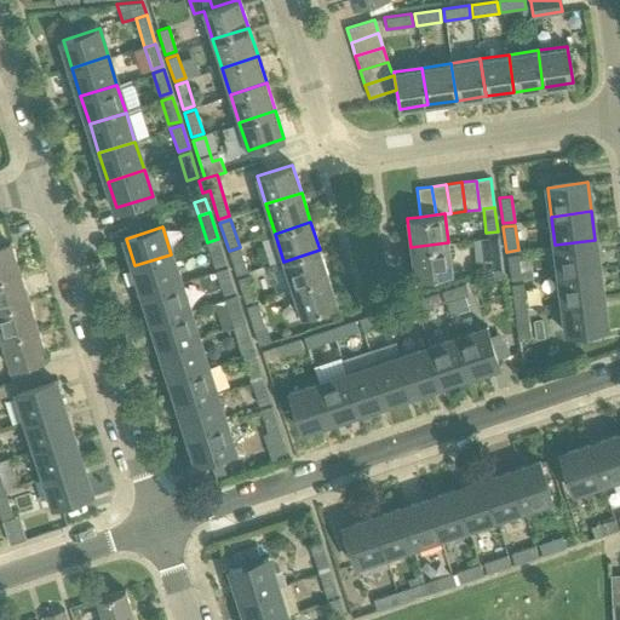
[(503,265),(498,235),(487,236),(491,267),(503,265)]
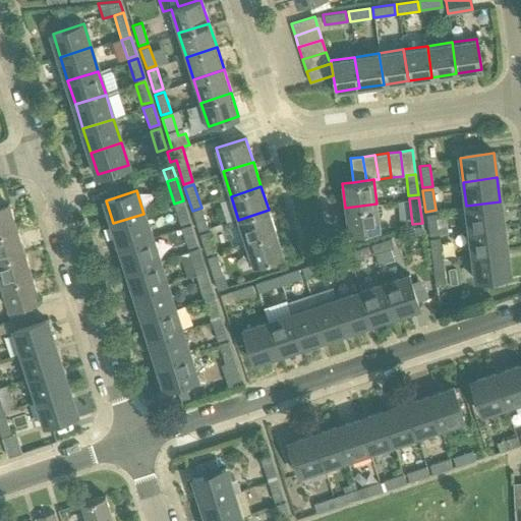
[(183,200),(174,204),(180,224),(189,221),(183,200)]
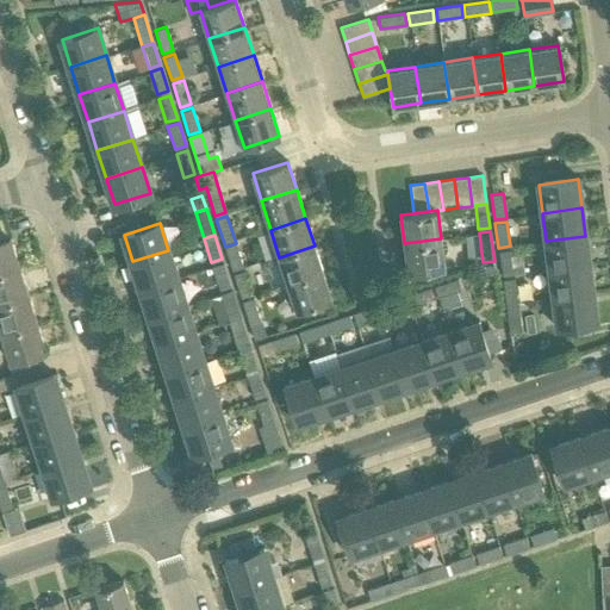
[(546,241),(551,269),(590,265),(585,236),(546,241)]
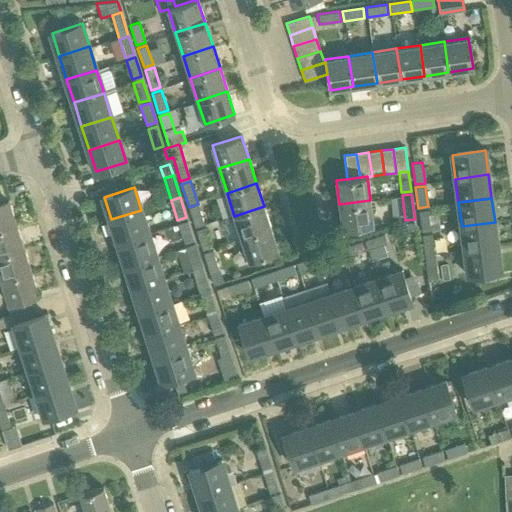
[(0,201),(0,226),(16,222),(9,199),(0,201)]
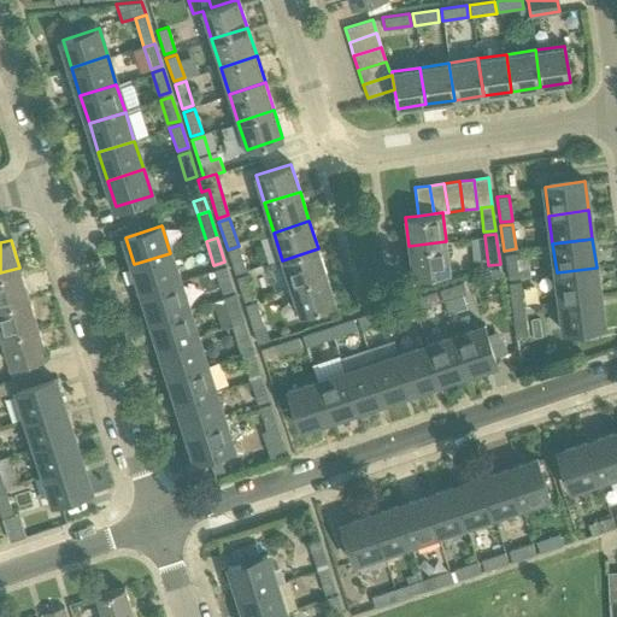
[(446,241),(409,246),(412,276),(450,271),(446,241)]
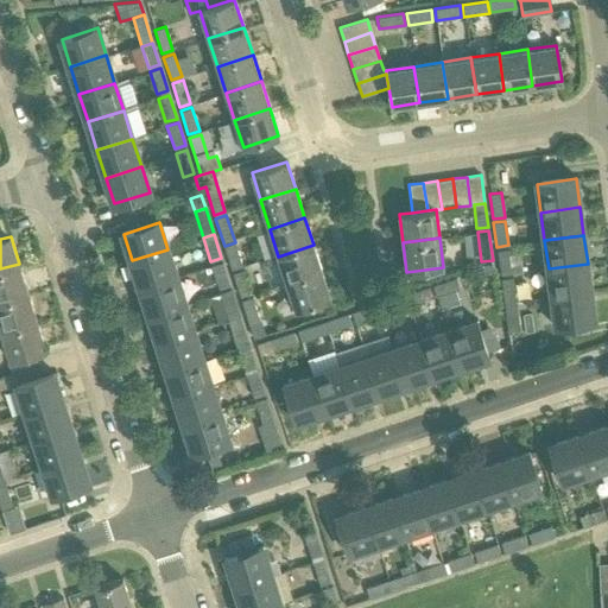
[(235,242),(225,246),(232,268),(242,266),(235,242)]
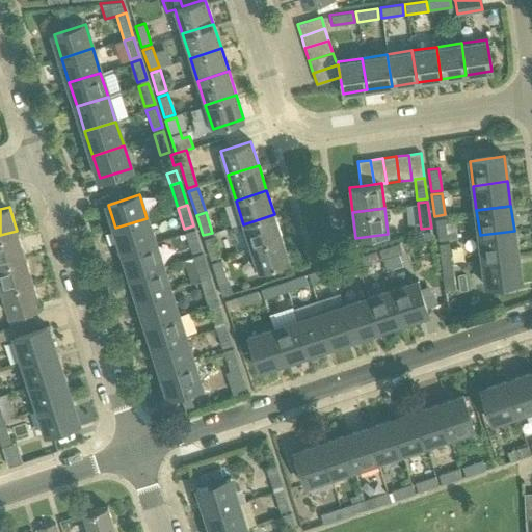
[(243,224),(250,247),(282,238),(274,214),(243,224)]
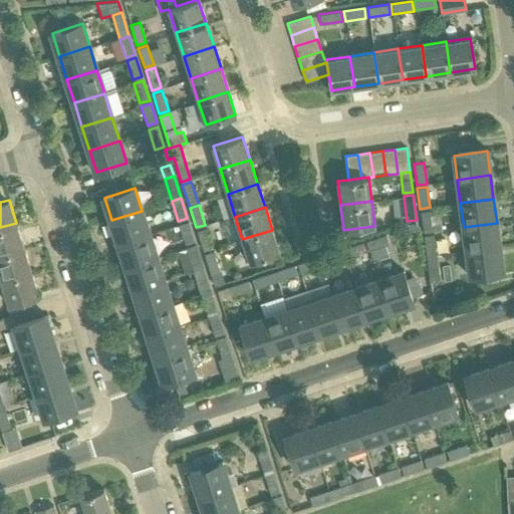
[(149,234),(142,211),(111,220),(118,243),(149,234)]
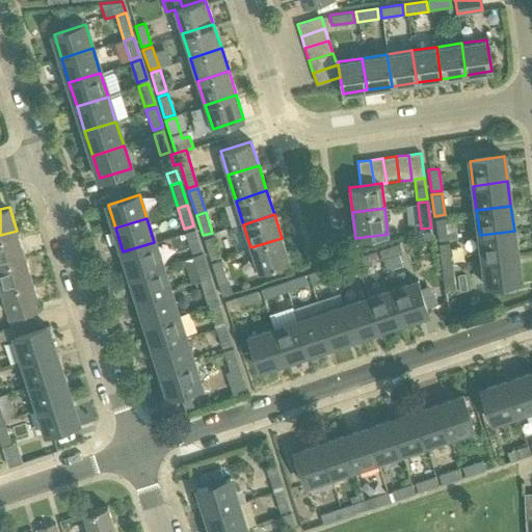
[(434,219),(437,240),(448,239),(445,218),(434,219)]
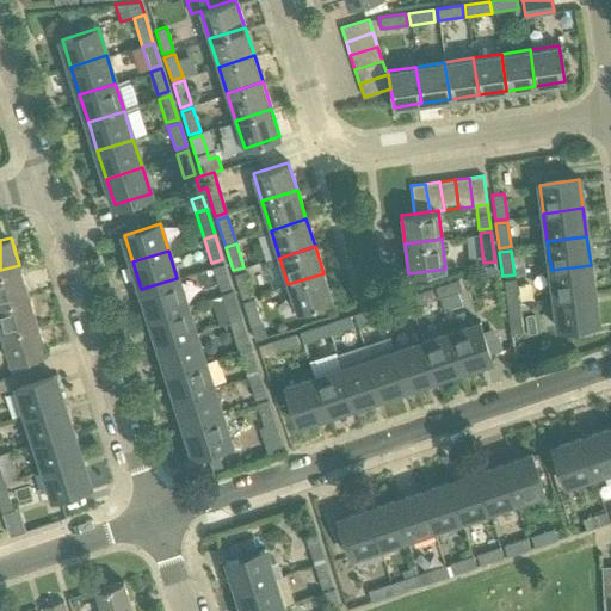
[(213,266),(221,290),(230,288),(223,264),(213,266)]
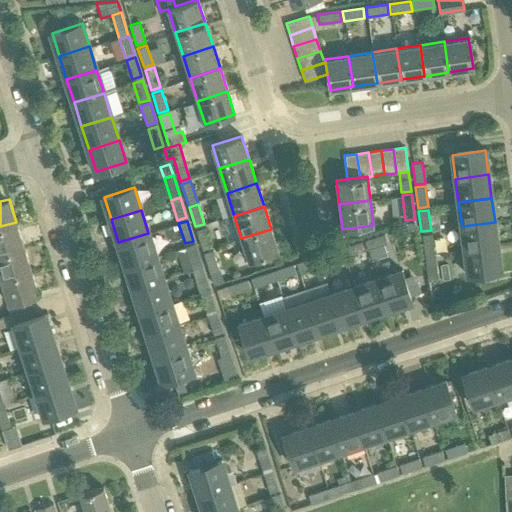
[(16,222),(0,226),(0,253),(24,246),(16,222)]
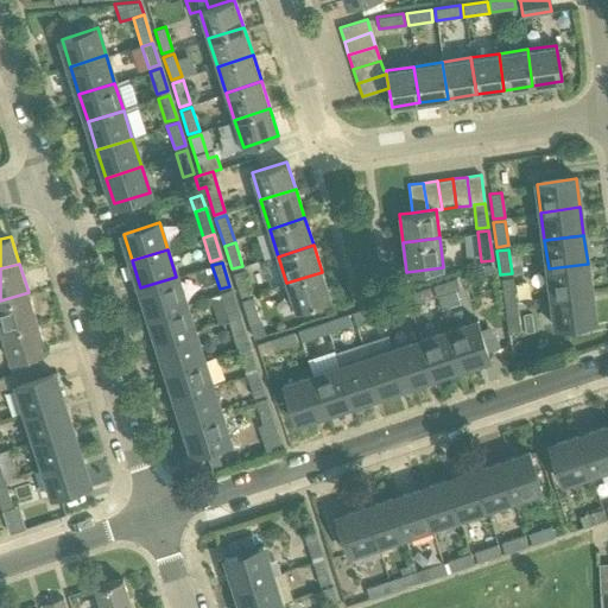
[(549,268),(552,297),(591,292),(588,264),(549,268)]
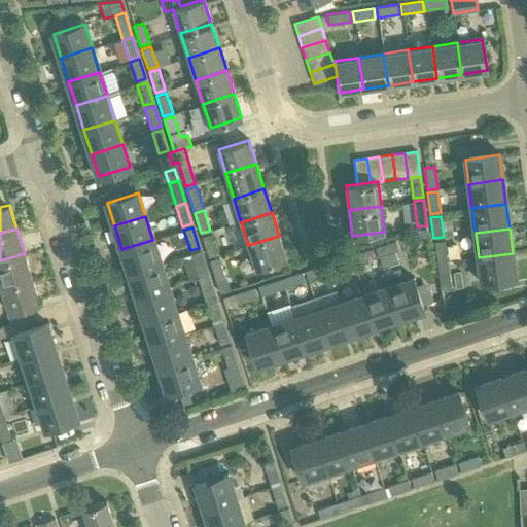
[(202,237),(208,256),(217,253),(211,234),(202,237)]
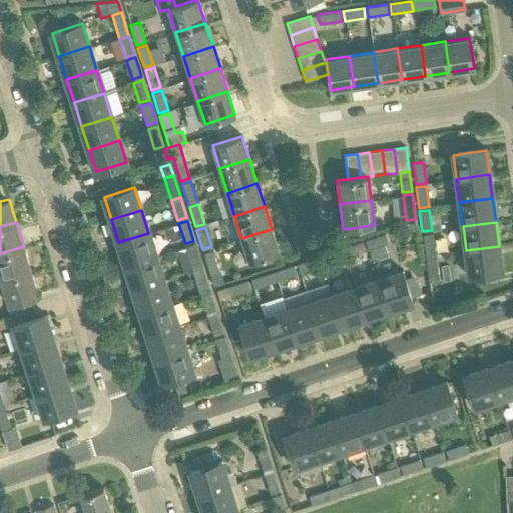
[(272,229),(241,238),(248,261),(279,251),(272,229)]
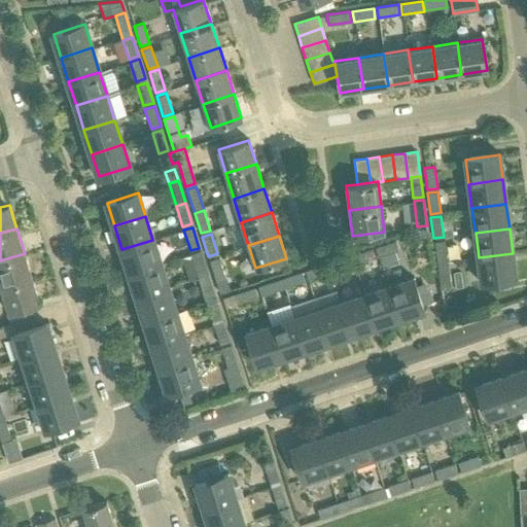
[(121,249),(130,274),(161,264),(152,240),(121,249)]
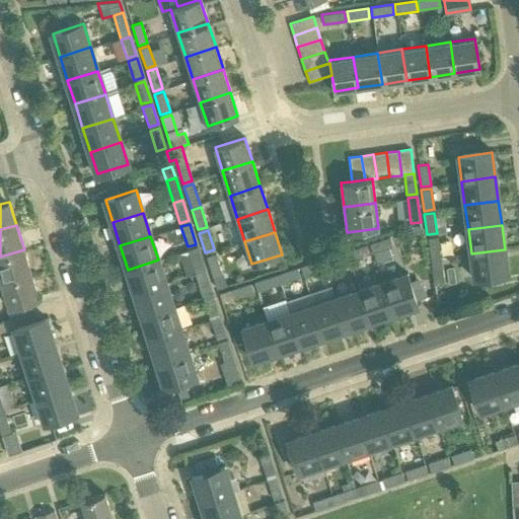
[(369,243),(372,253),(392,246),(389,236),(369,243)]
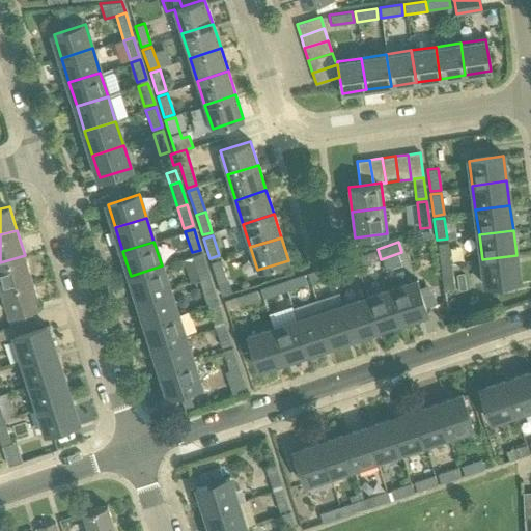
[(447,242),(438,244),(440,264),(450,263),(447,242)]
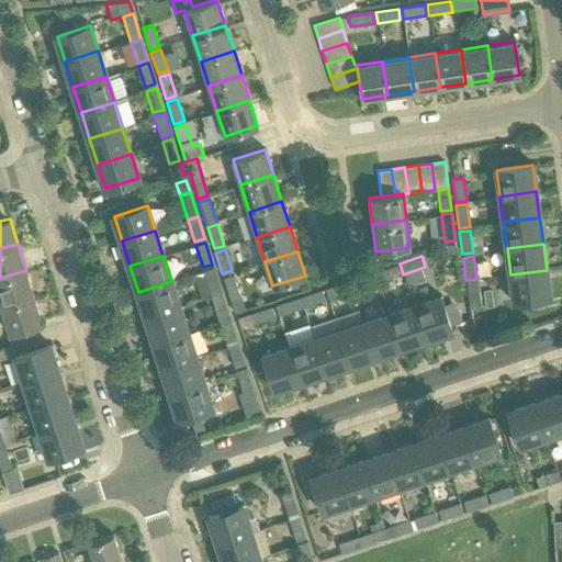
[(400,276),(396,265),(375,271),(379,282),(400,276)]
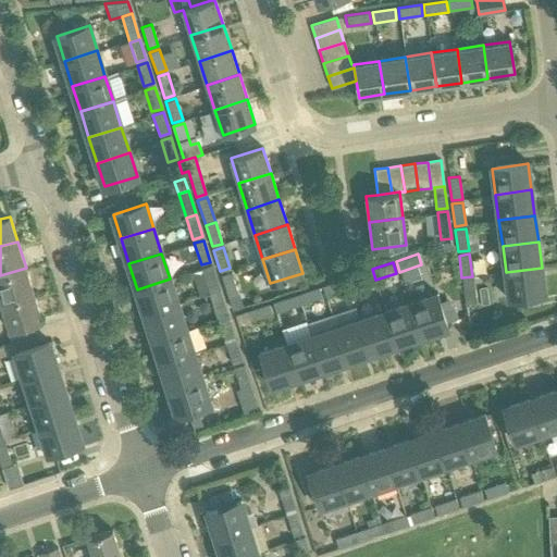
[(202,268),(209,289),(219,286),(211,265),(202,268)]
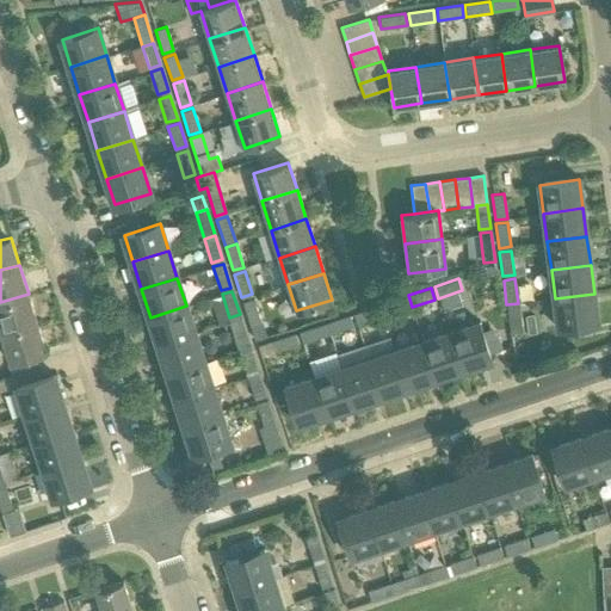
[(0,302),(0,327),(2,333),(37,322),(29,294),(0,302)]
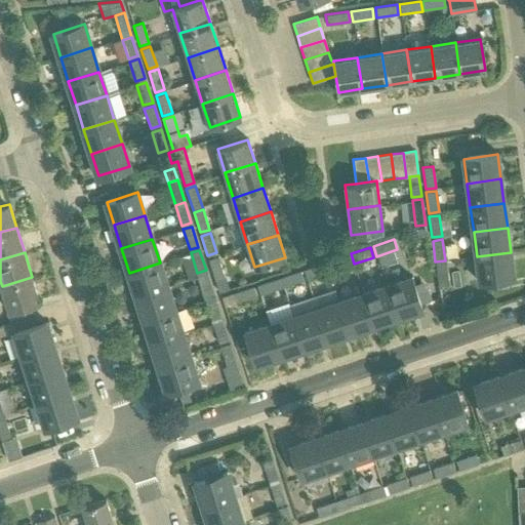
[(511,252),(477,256),(480,281),(514,276),(511,252)]
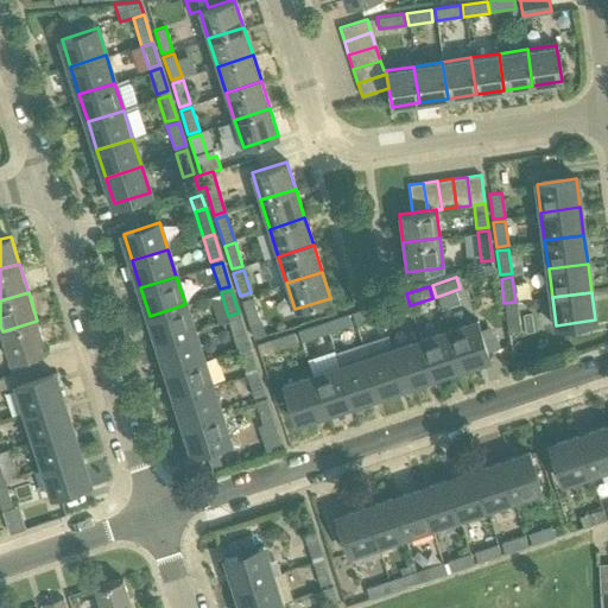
[(241,299),(249,323),(260,321),(252,296),(241,299)]
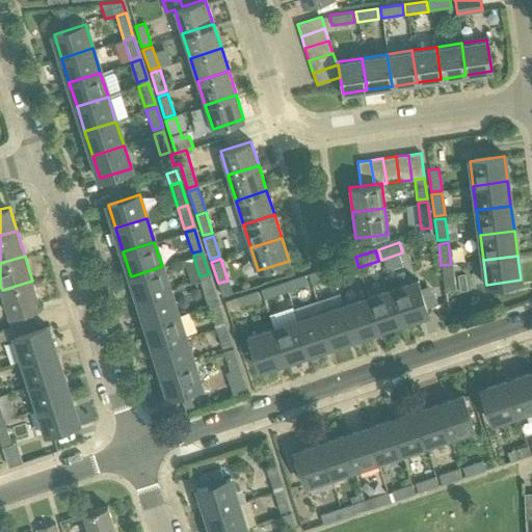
[(354,268),(351,259),(331,265),(335,275),(354,268)]
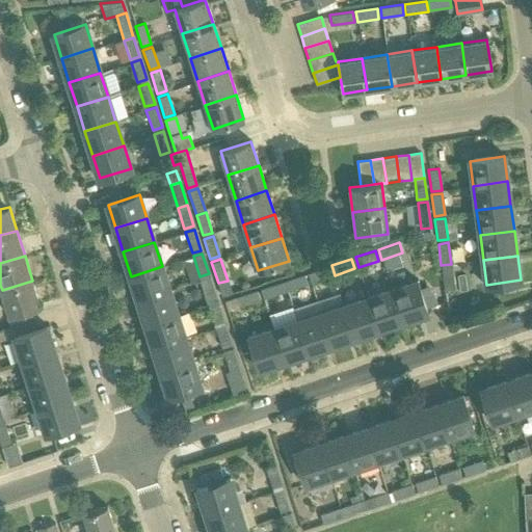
[(131,276),(138,299),(169,290),(162,266),(131,276)]
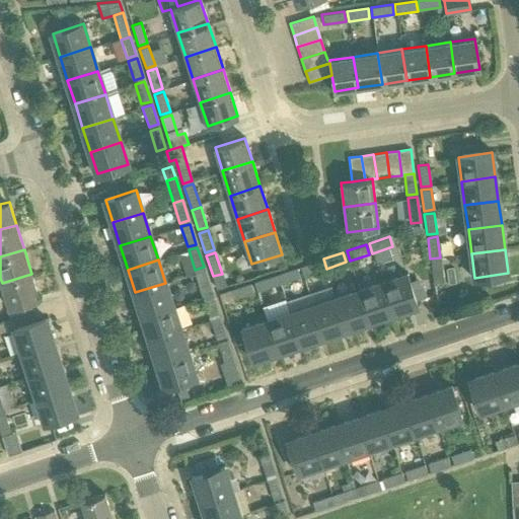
[(300,267),(303,276),(323,270),(320,260),(300,267)]
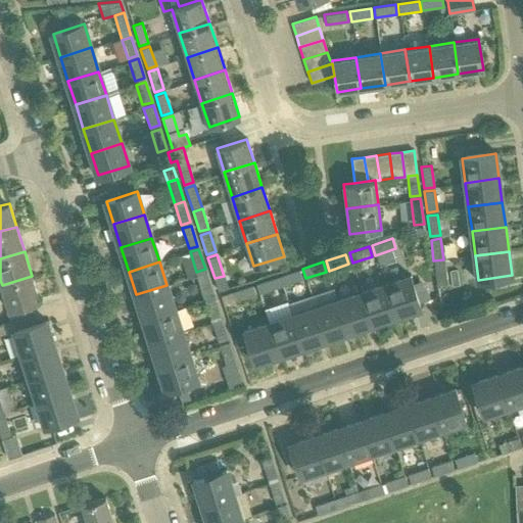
[(444,263),(434,265),(436,285),(446,284),(444,263)]
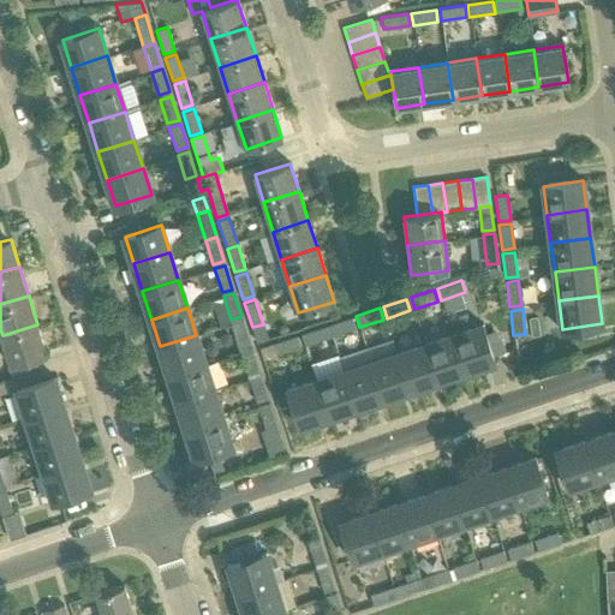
[(328,324),(332,336),(356,328),(352,317),(328,324)]
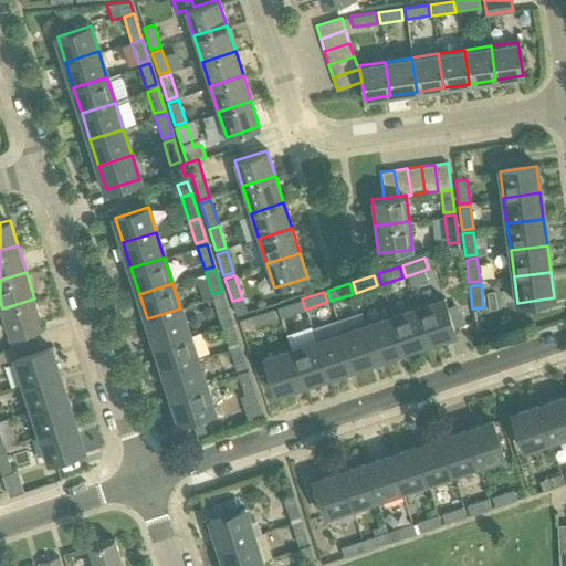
[(213,297),(221,323),(231,320),(223,294),(213,297)]
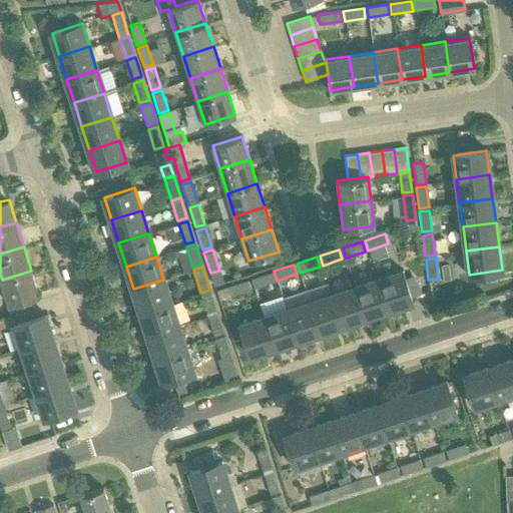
[(39,295),(31,271),(2,280),(9,304),(39,295)]
